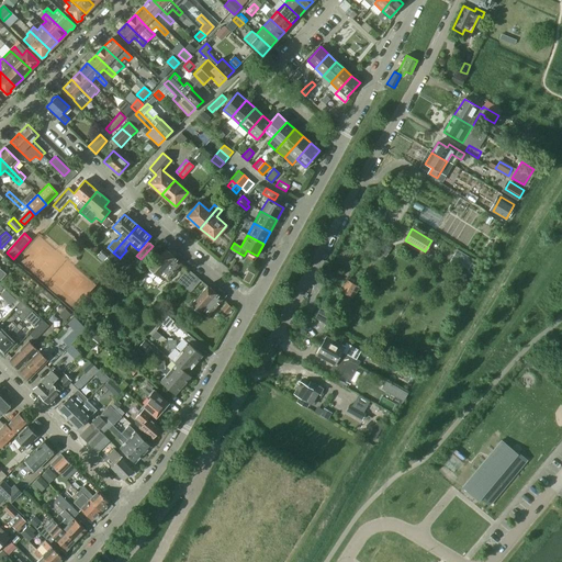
[(167,280),(181,263),(166,250),(149,269),(158,276),(154,281),(159,285),(164,279),(167,280)]
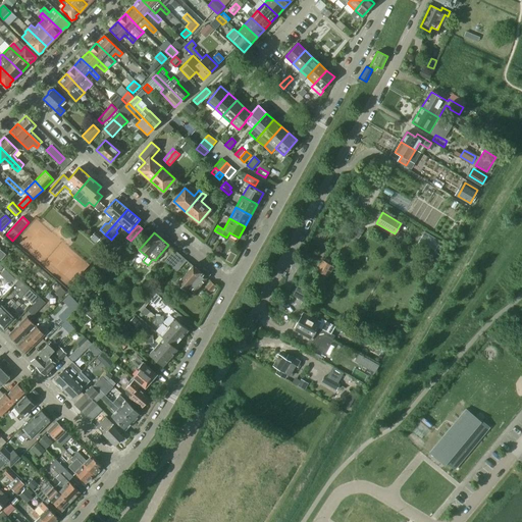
[(172,268),(183,257),(174,250),(164,261),(172,268)]
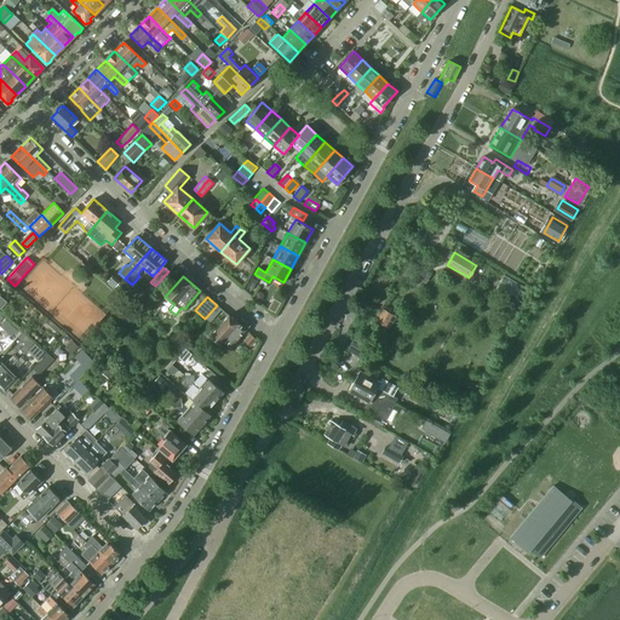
[(210,322),(220,309),(217,305),(205,319),(210,322)]
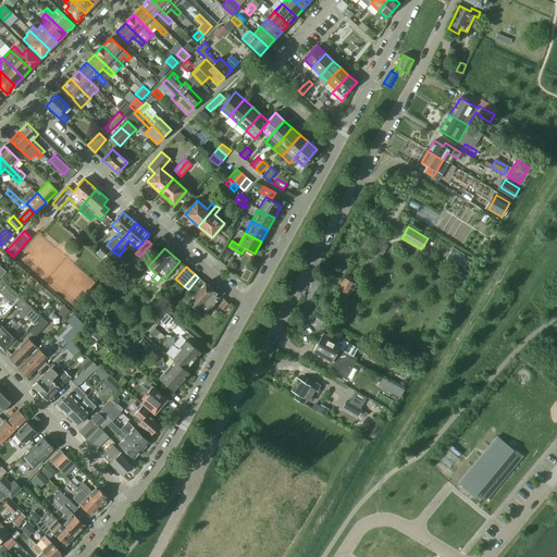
[(206,314),(221,296),(206,283),(189,301),(206,314)]
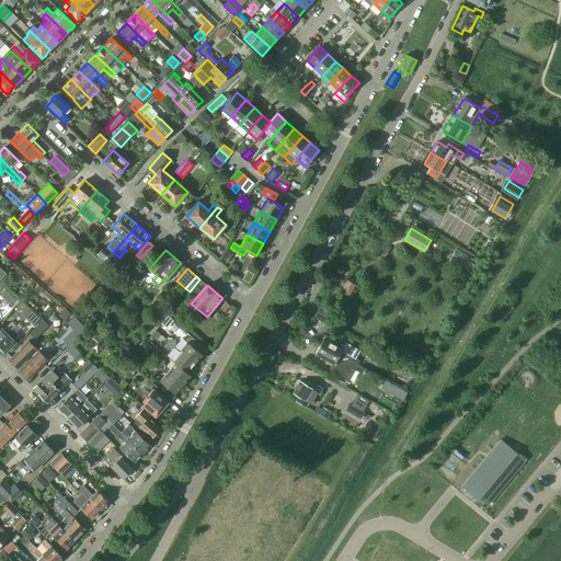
[(226,313),(231,308),(226,302),(220,309),(226,313)]
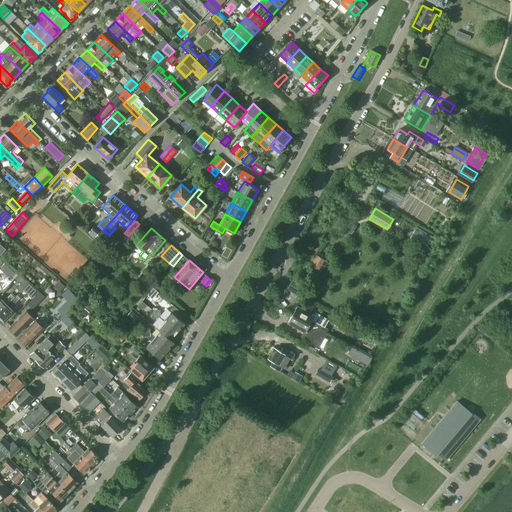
[(22,289),(28,283),(23,278),(21,280),(23,282),(19,287),(22,289)]
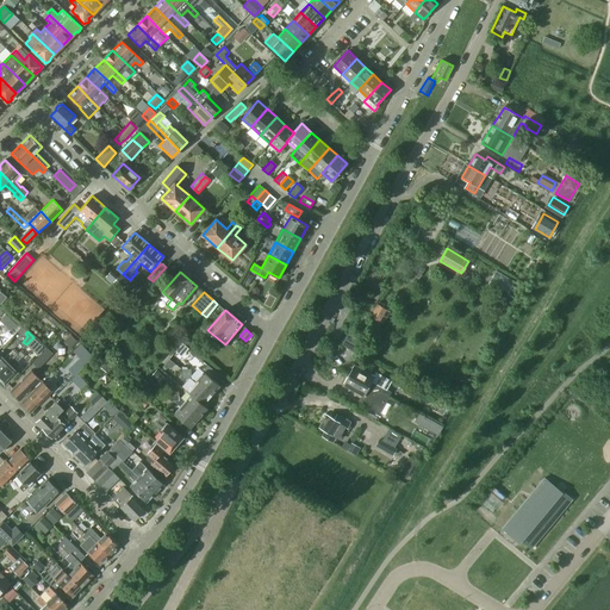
[(353,352),(359,341),(348,335),(341,346),(353,352)]
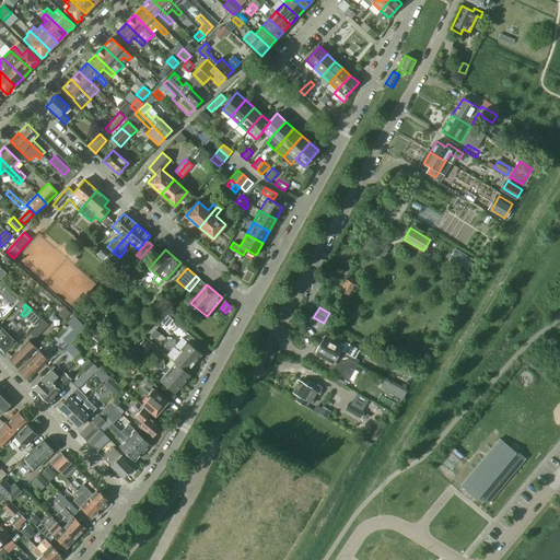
[(41,319),(31,310),(24,316),(34,326),(41,319)]
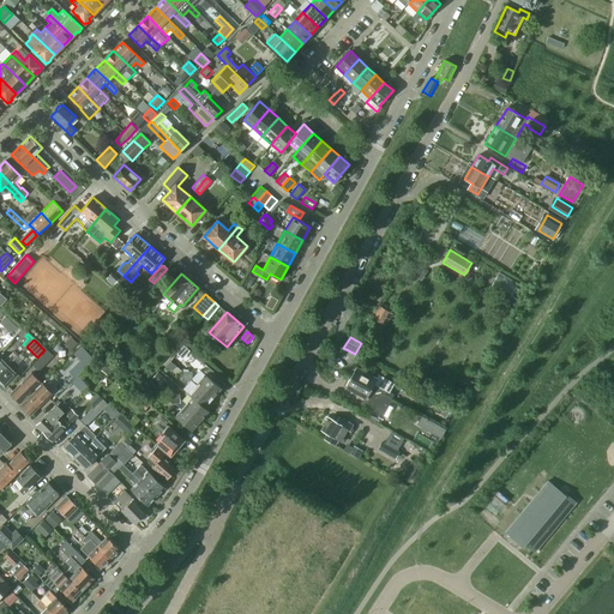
[(80,360),(86,366),(94,359),(82,345),(73,354),(80,360)]
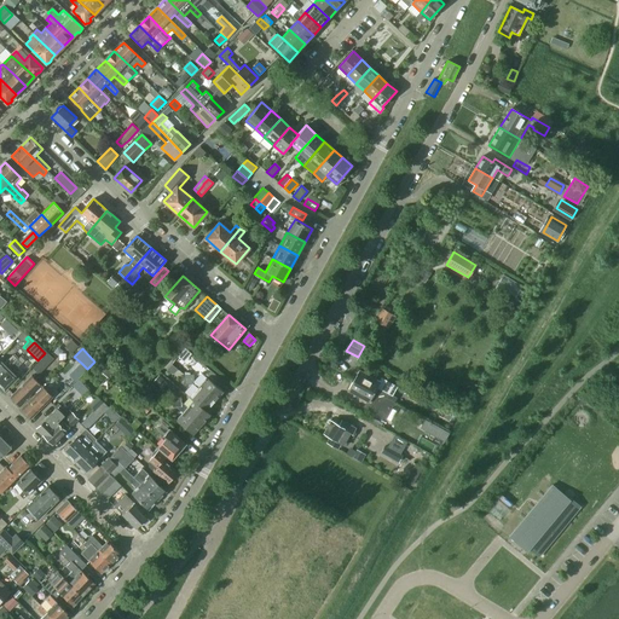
[(39,374),(52,360),(46,354),(33,368),(39,374)]
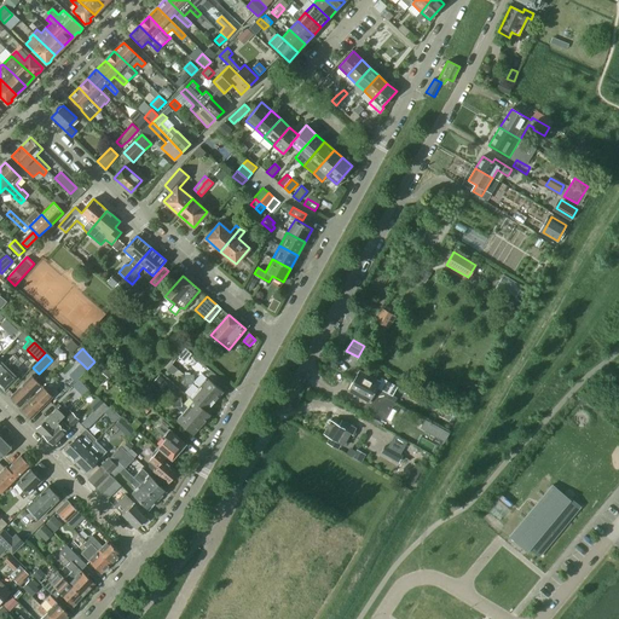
[(0,376),(17,359),(12,356),(4,364),(0,359),(0,376)]
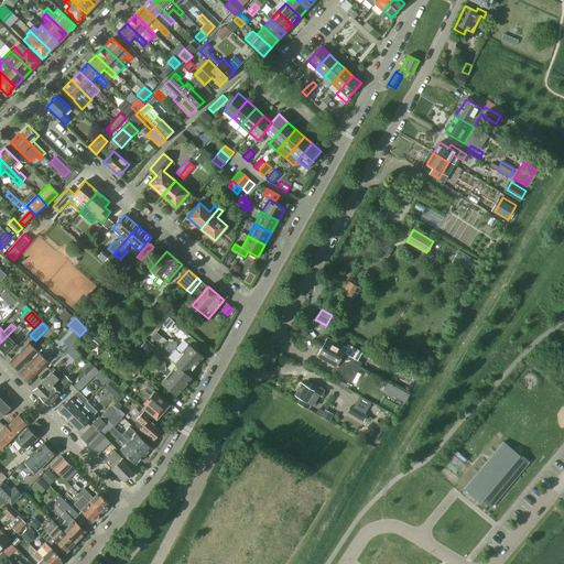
[(15,344),(11,339),(19,332),(15,327),(0,343),(0,353),(3,357),(15,344)]
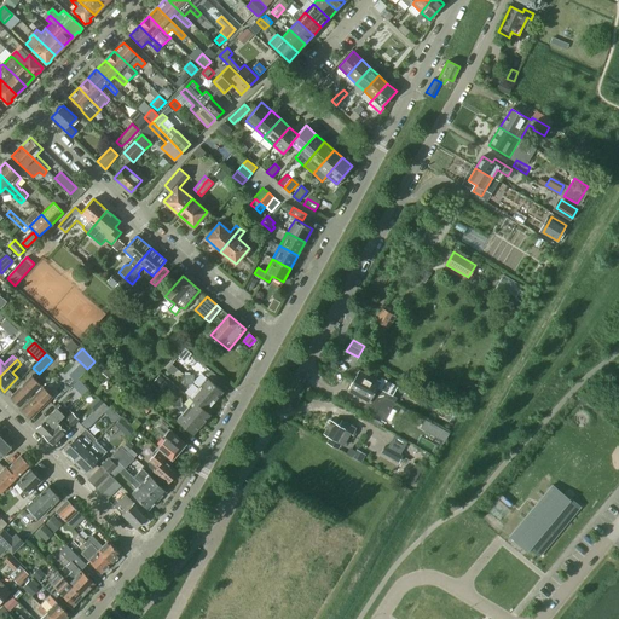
[(397,387),(381,379),(380,382),(359,370),(354,381),(394,403),(395,398),(392,395),(397,387)]
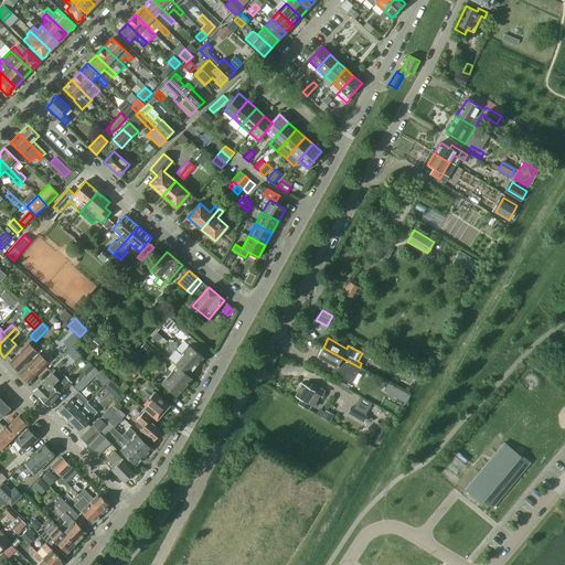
[(183,341),(177,349),(177,351),(195,366),(203,358),(188,344),(183,341)]
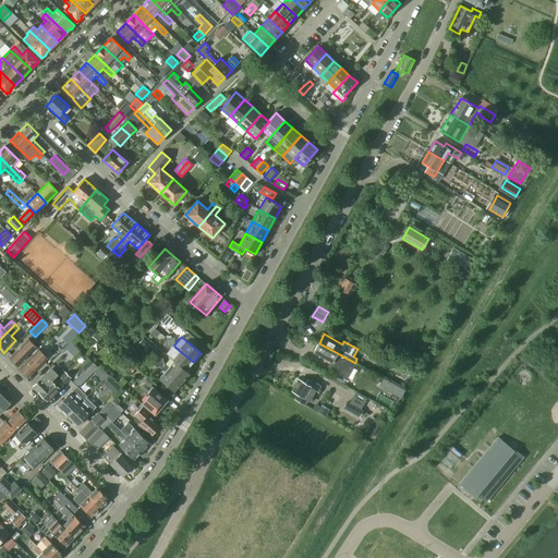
[(143,338),(137,343),(144,349),(148,343),(143,338)]
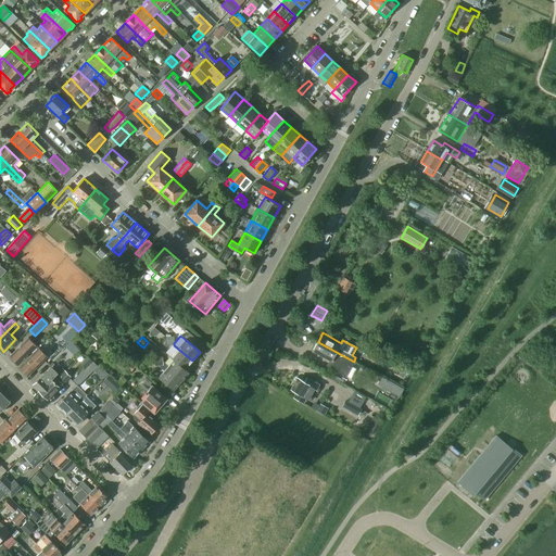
[(17,365),(36,346),(27,338),(9,356),(17,365)]
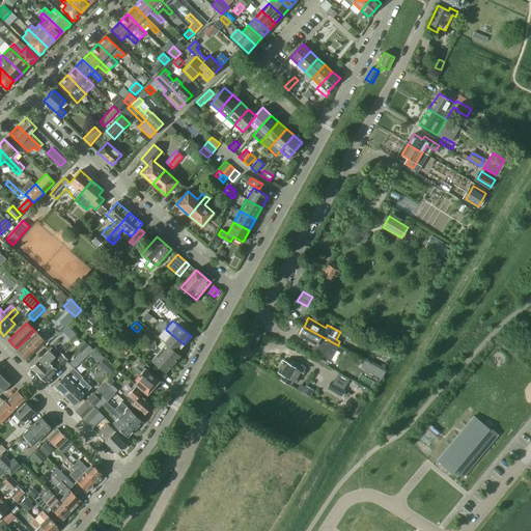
[(67,326),(62,331),(65,334),(71,329),(67,326)]
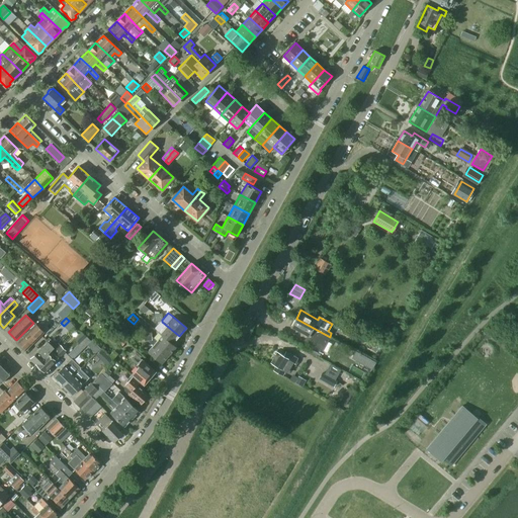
[(296,319),(291,327),(308,336),(305,341),(322,350),(330,337),(296,319)]
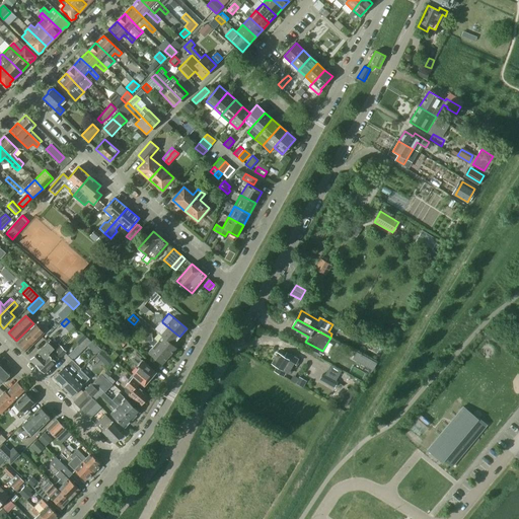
[(172,345),(179,337),(162,322),(160,322),(154,328),(158,332),(161,336),(172,345)]
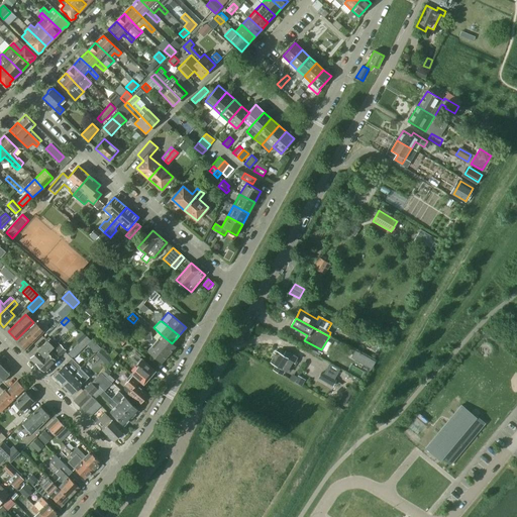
[(35,324),(18,341),(26,349),(43,332),(35,324)]
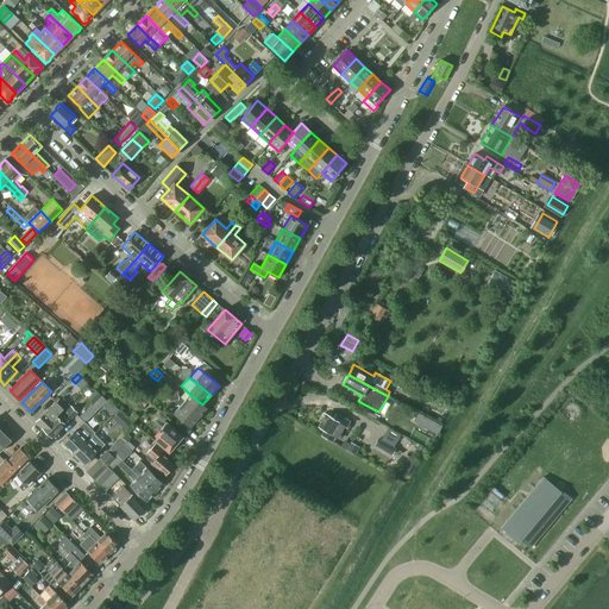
[(93,403),(101,396),(96,390),(88,399),(93,403)]
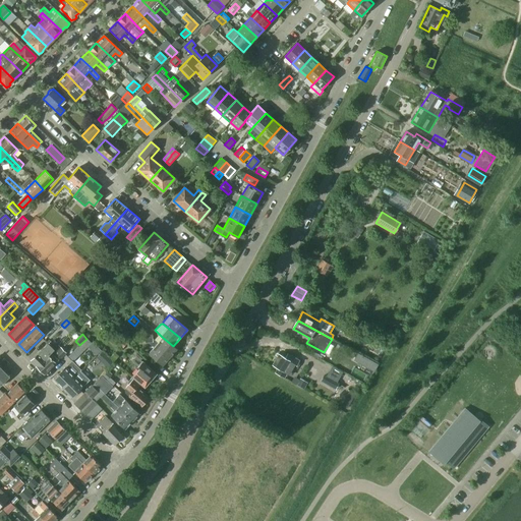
[(115,334),(111,339),(122,349),(127,344),(115,334)]
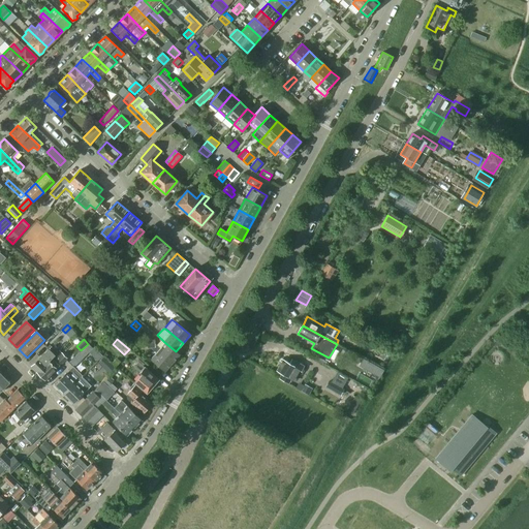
[(179,354),(176,351),(164,342),(159,348),(154,344),(154,340),(150,341),(151,348),(154,348),(172,363),(179,354)]
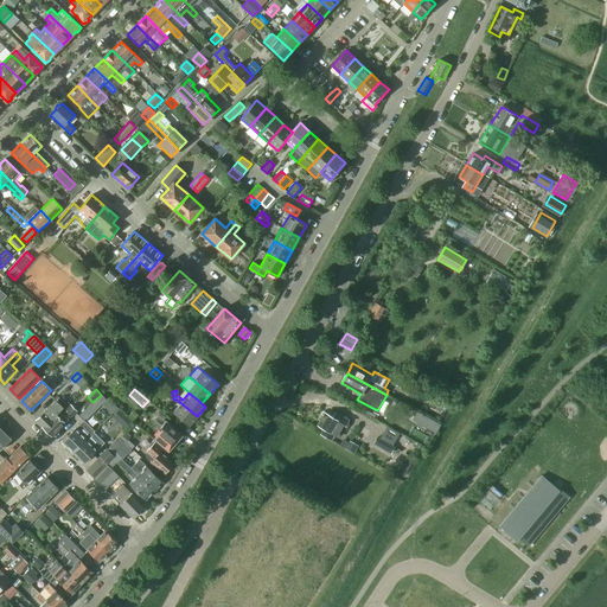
[(96,410),(106,400),(101,395),(93,402),(90,404),(96,410)]
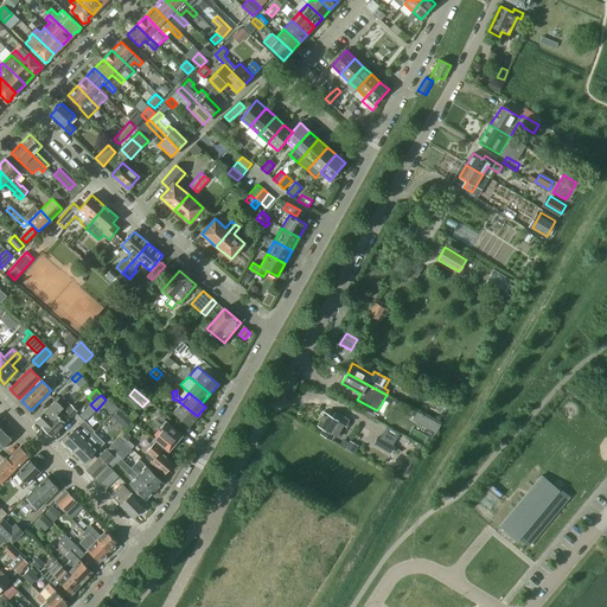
[(42,427),(59,410),(62,407),(58,403),(61,400),(57,396),(53,400),(56,401),(36,421),(42,427)]
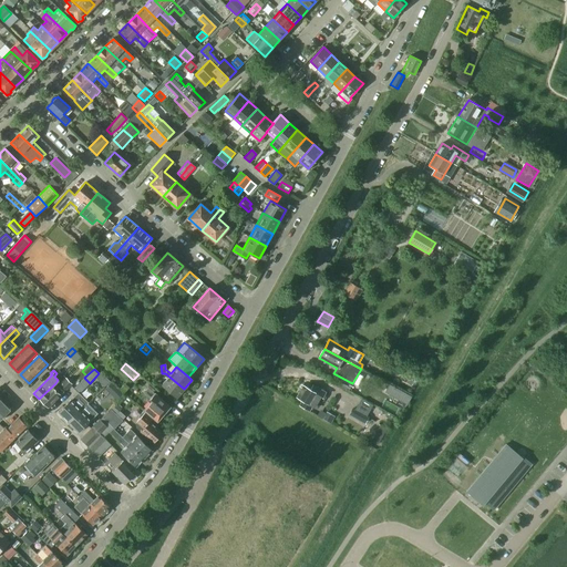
[(405,381),(409,375),(403,372),(400,378),(405,381)]
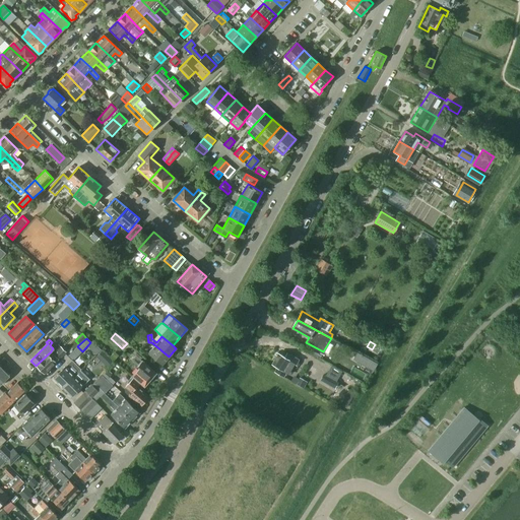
[(169,356),(151,342),(148,342),(152,347),(147,352),(161,365),(169,356)]
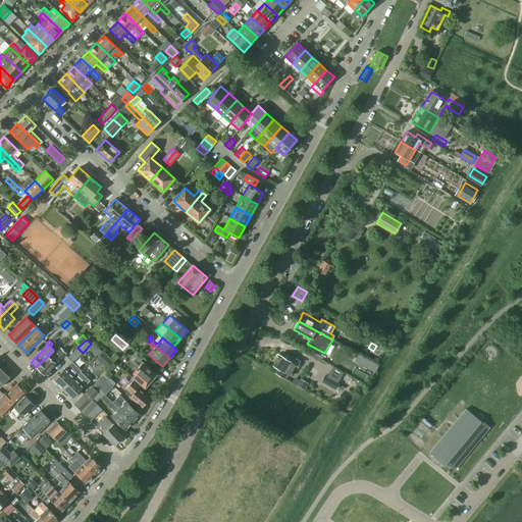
[(51,353),(36,367),(44,375),(65,353),(61,349),(58,346),(53,352),(55,355),(54,356),(51,353)]
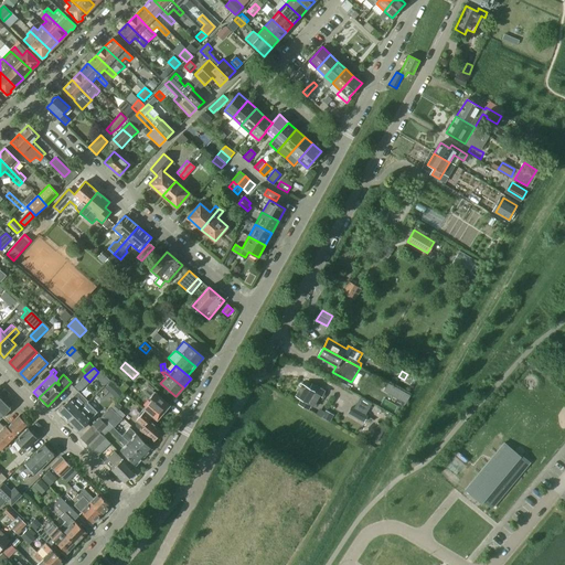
[(322,400),(324,396),(324,394),(323,393),(324,391),(312,384),(310,388),(302,384),(296,396),(301,400),(299,404),(309,409),(311,405),(315,407),(319,400),(321,401),(322,400)]
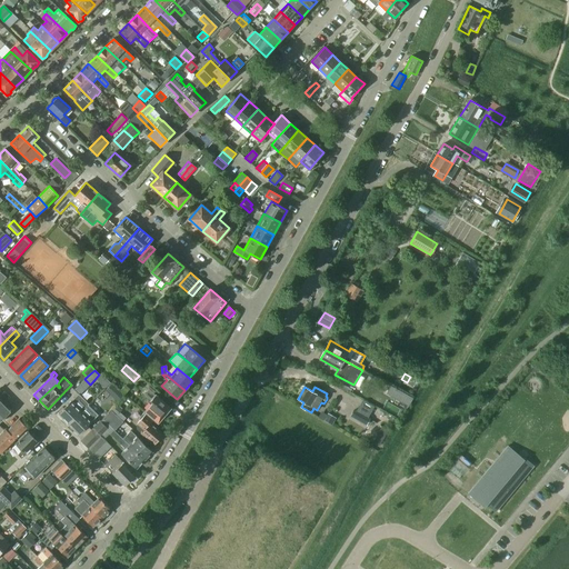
[(170,408),(148,389),(143,395),(152,402),(145,411),(153,419),(157,422),(159,420),(160,420),(162,418),(162,416),(170,408)]
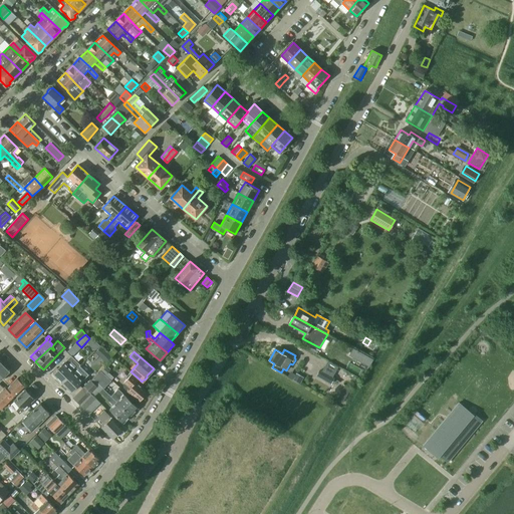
[(107,353),(101,358),(106,363),(111,357),(107,353)]
